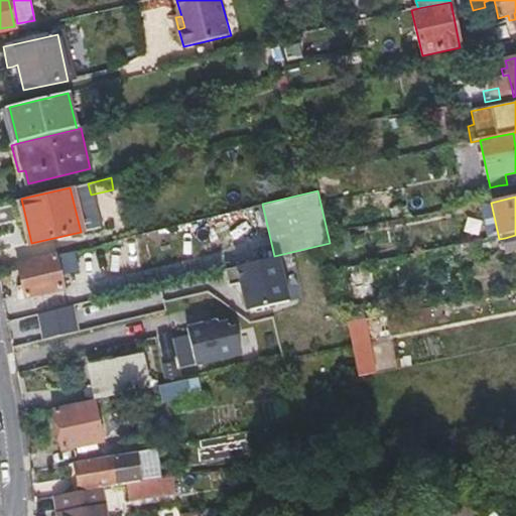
[(499,239),(491,203),(474,206),(482,243),(499,239)]
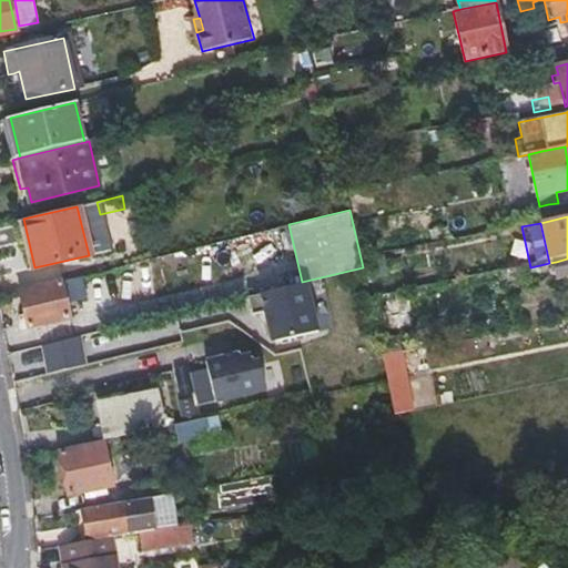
[(567,259),(556,262),(559,281),(567,279),(567,259)]
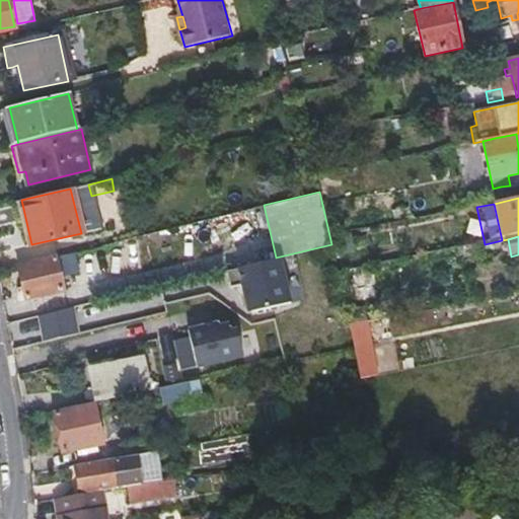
[(29,305),(45,302),(61,298),(60,293),(65,292),(57,258),(20,268),(29,305)]
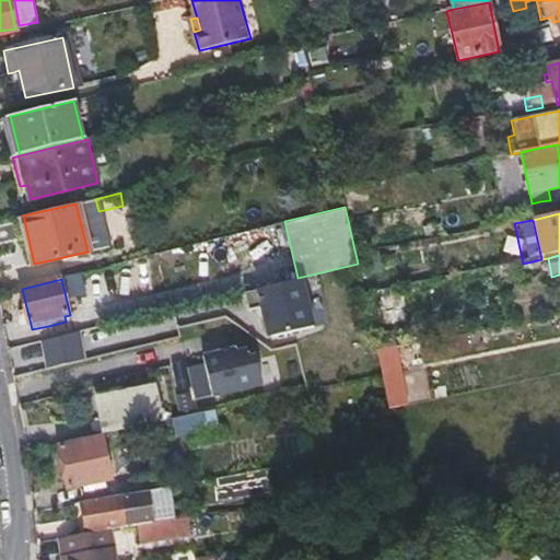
[(304,279),(258,289),(268,335),(315,325),(304,279)]
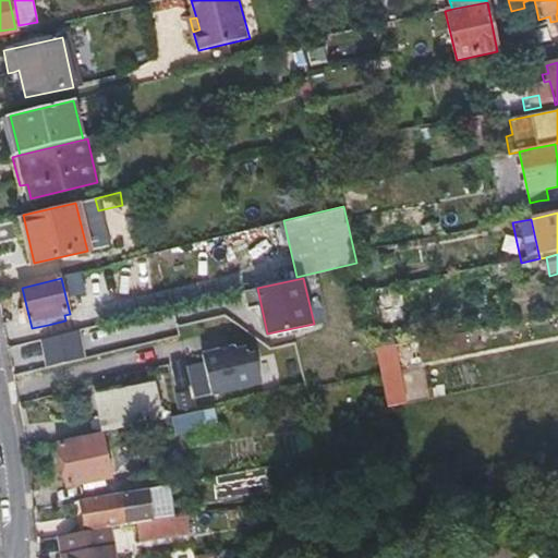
[(400,290),(376,295),(383,324),(407,319),(400,290)]
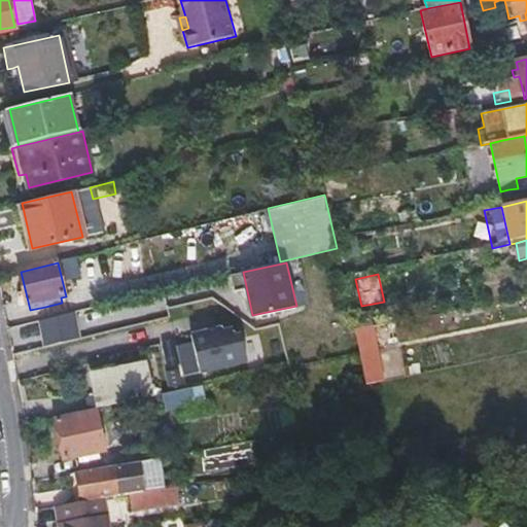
[(89,311),(92,310),(125,303),(119,280),(83,288),(89,311)]
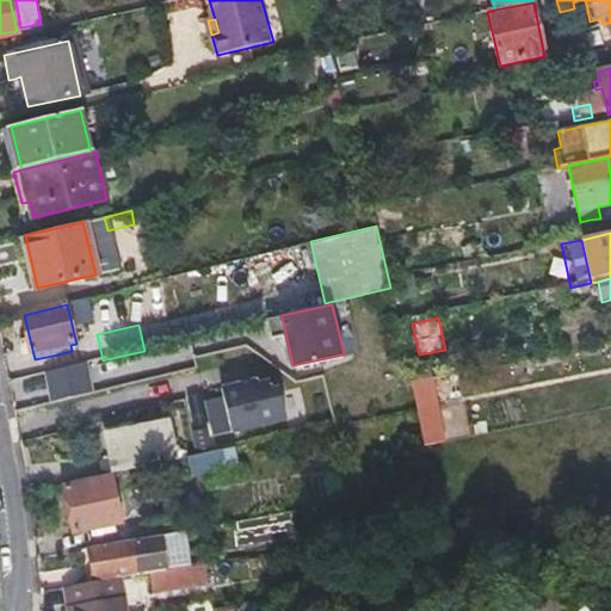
[(106,359),(106,362),(106,363),(60,374),(71,424),(118,412),(111,377),(153,366),(149,350),(144,351),(106,359)]
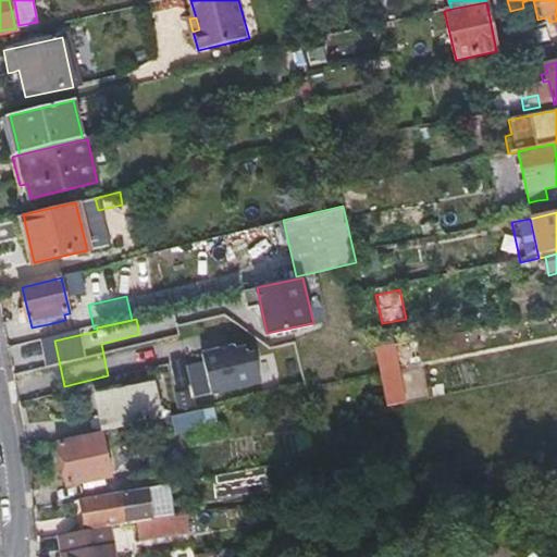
[(193,397),(260,384),(251,343),(184,356),(193,397)]
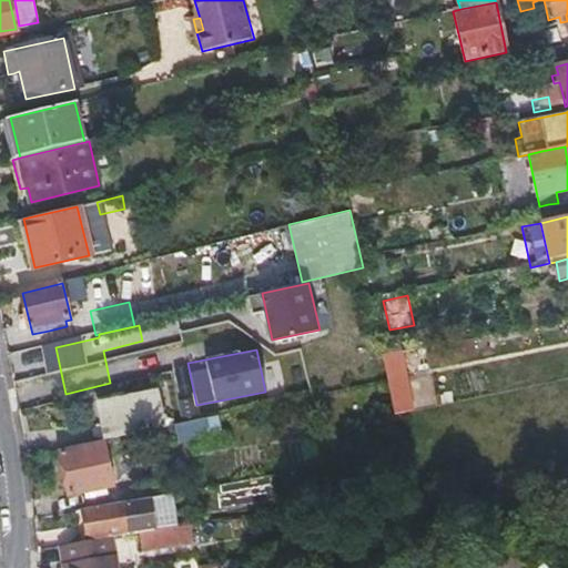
[(388,384),(392,402),(395,418),(412,415),(399,358),(383,362),(388,384)]
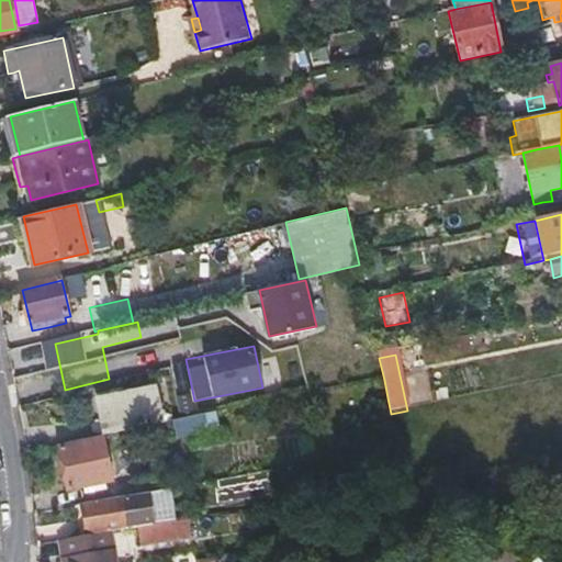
[(123,393),(123,391),(122,388),(110,391),(111,393),(101,395),(109,436),(160,425),(153,389),(123,393)]
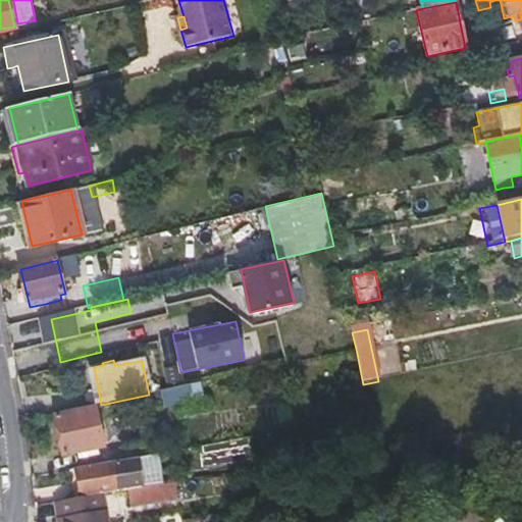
[(163,392),(165,400),(166,408),(204,400),(201,384),(163,392)]
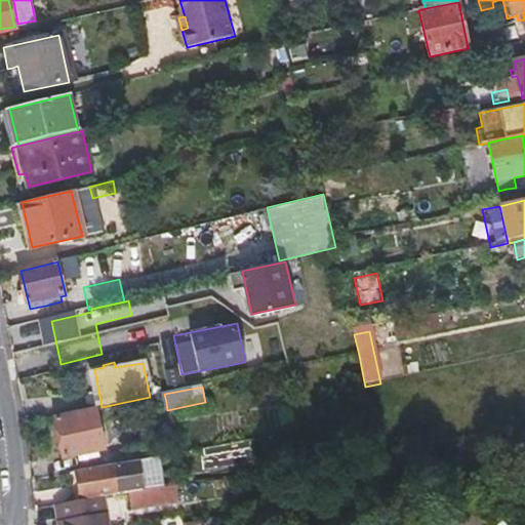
[(105,449),(101,430),(96,411),(55,419),(64,458),(105,449)]
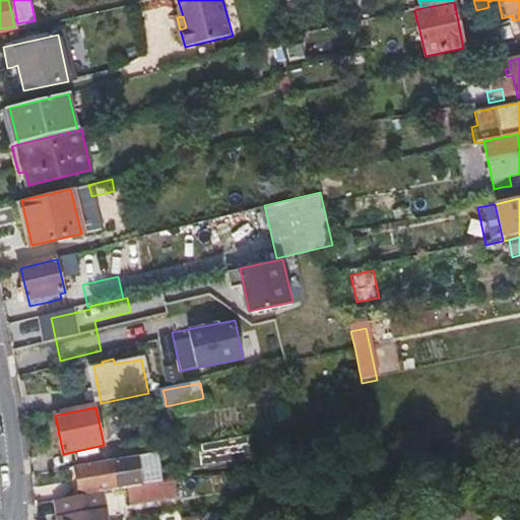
[(126,455),(139,452),(152,449),(149,439),(123,444),(126,455)]
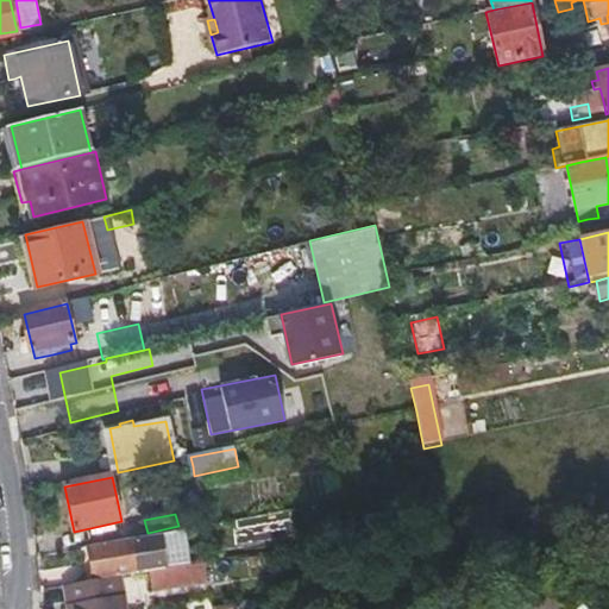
[(167,570),(161,534),(87,547),(90,560),(94,582),(119,578),(149,573),(167,570)]
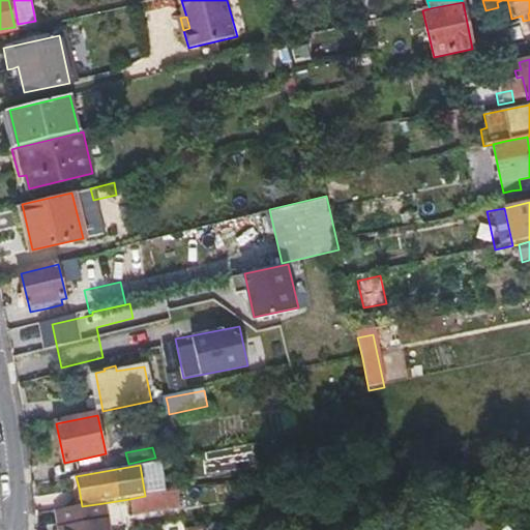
[(79,488),(76,476),(69,477),(75,507),(82,506),(79,488)]
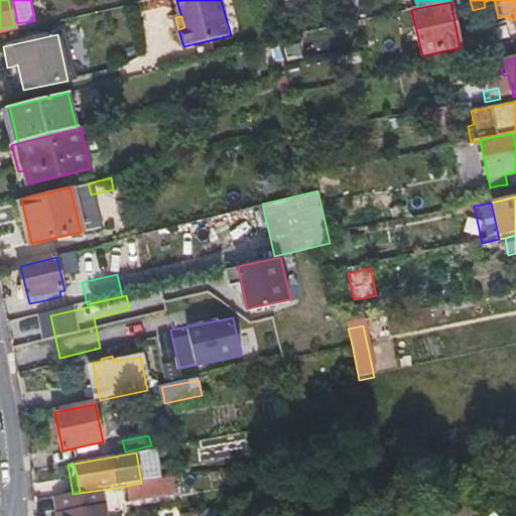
[(174,478),(141,483),(126,486),(130,502),(177,495),(174,478)]
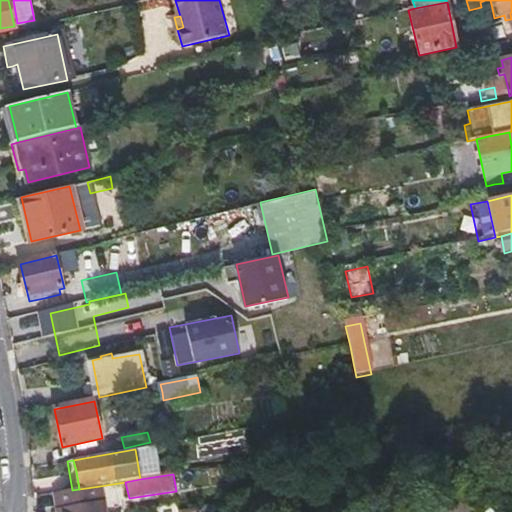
[(104,511),(100,486),(79,489),(72,490),(55,493),(57,511),(104,511)]
